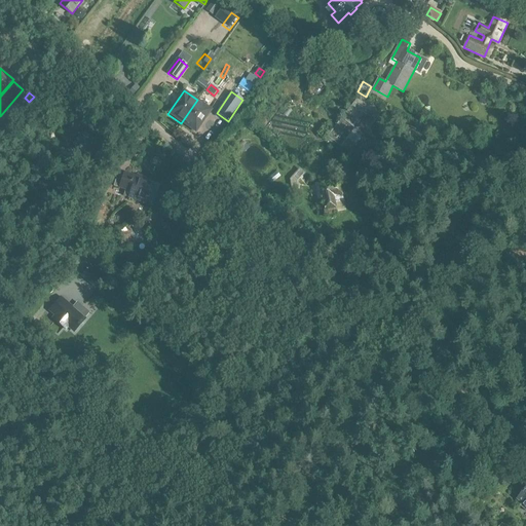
[(361,95),(358,100),(371,108),(380,115),(383,112),(374,105),(369,102),(370,100),(361,94),(361,95)]
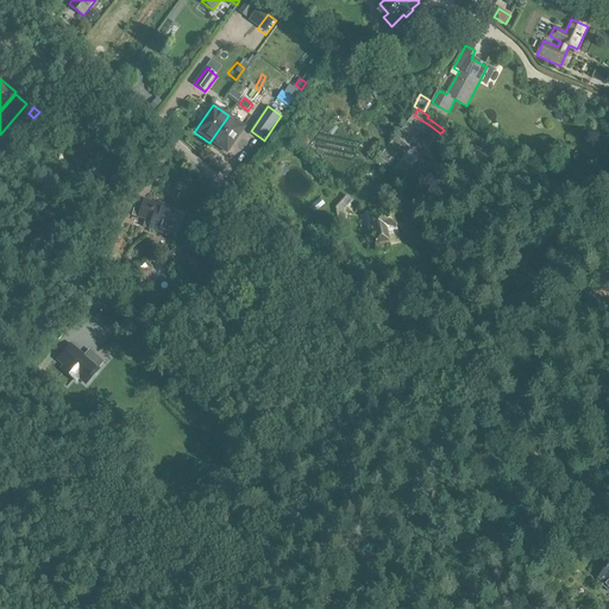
[(228,115),(209,143),(226,155),(245,127),(228,115)]
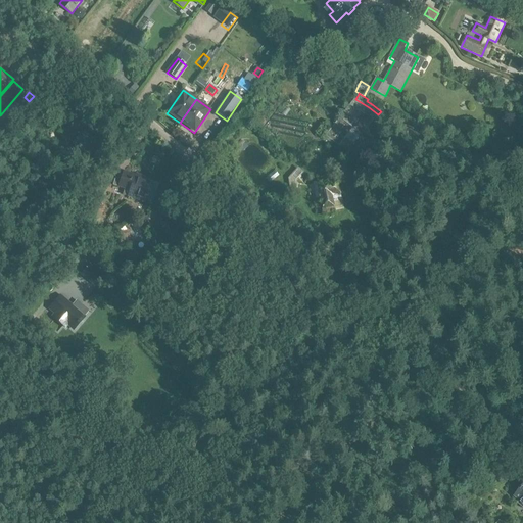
[(327,136),(325,139),(338,148),(339,146),(347,152),(362,135),(363,136),(364,134),(373,141),(388,122),(378,114),(369,107),(355,99),(326,136),(327,136)]
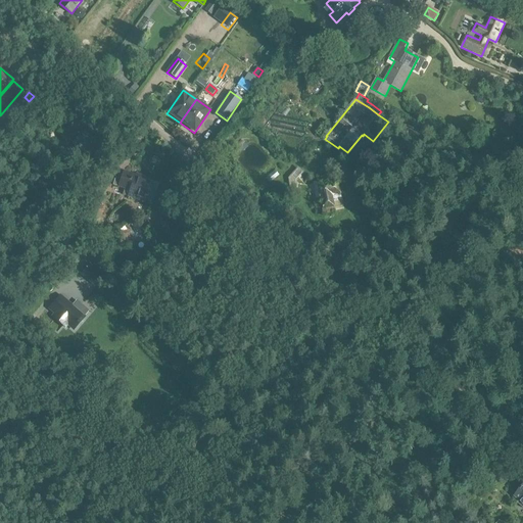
[(66,126),(66,127),(74,130),(78,121),(72,119),(69,119),(66,126)]
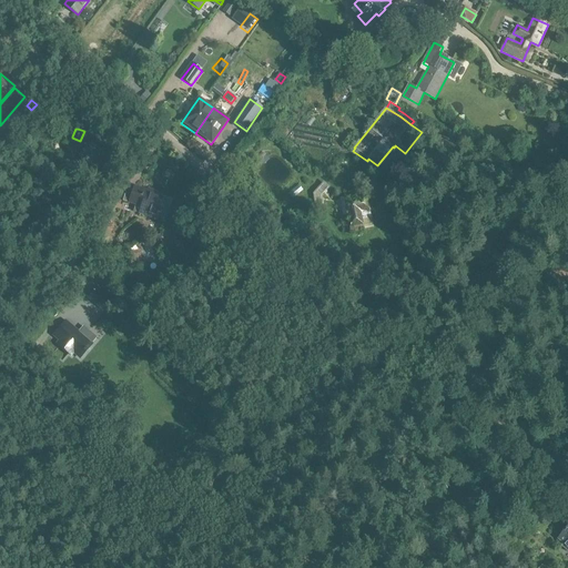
[(91,141),(85,148),(78,156),(93,171),(107,155),(91,141)]
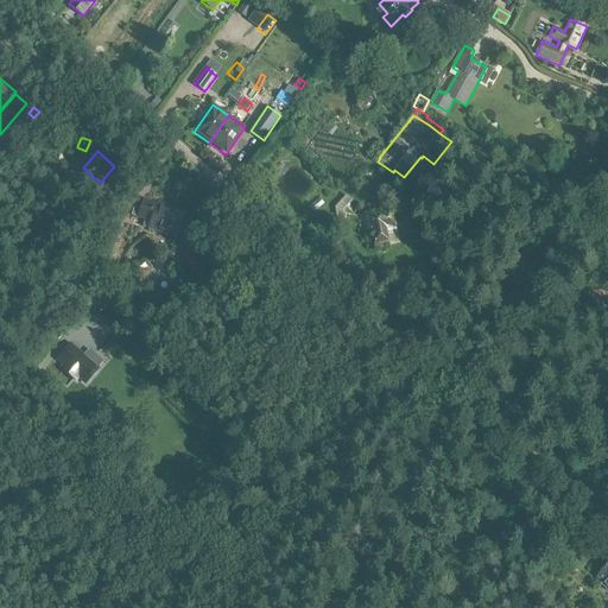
[(56,168),(49,170),(52,182),(61,179),(56,168)]
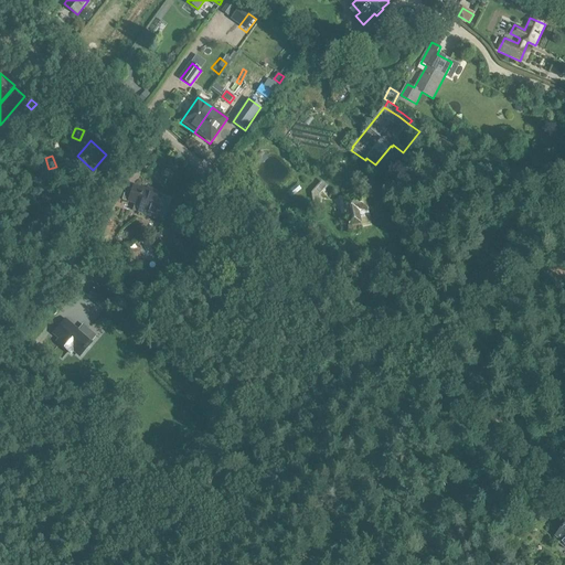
[(315,208),(321,206),(321,205),(319,194),(327,187),(321,182),(312,193),(313,204),(315,208)]
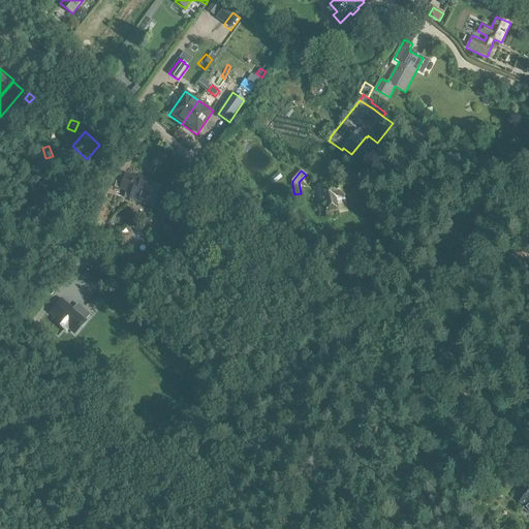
[(125,175),(123,182),(117,180),(114,188),(126,192),(124,197),(129,199),(130,198),(153,206),(159,187),(125,175)]
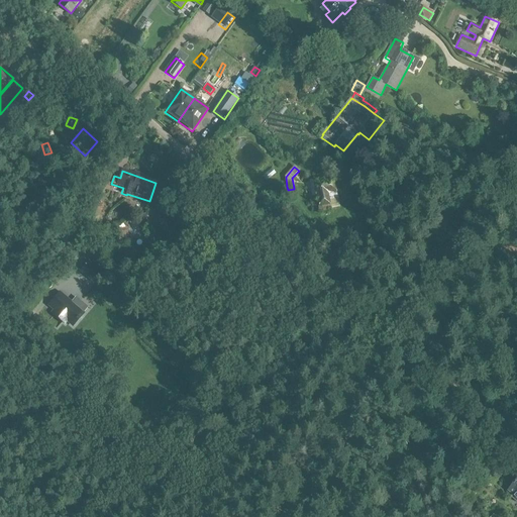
[(332,178),(312,182),(314,188),(316,196),(318,208),(330,206),(328,197),(336,195),(332,178)]
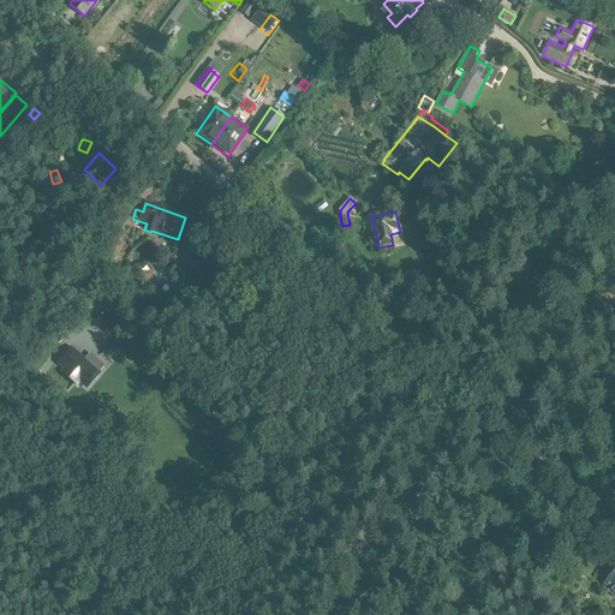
[(333,225),(322,238),(326,242),(338,228),(333,225)]
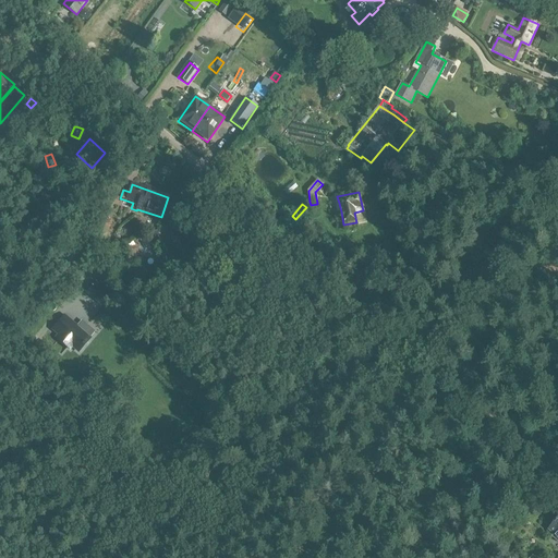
[(434,214),(428,219),(437,227),(441,220),(434,214)]
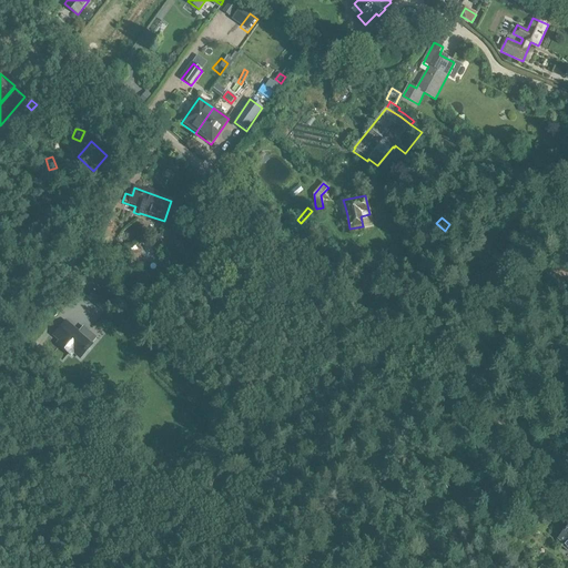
[(161,235),(151,237),(152,241),(154,241),(155,247),(161,246),(160,240),(161,239),(161,235)]
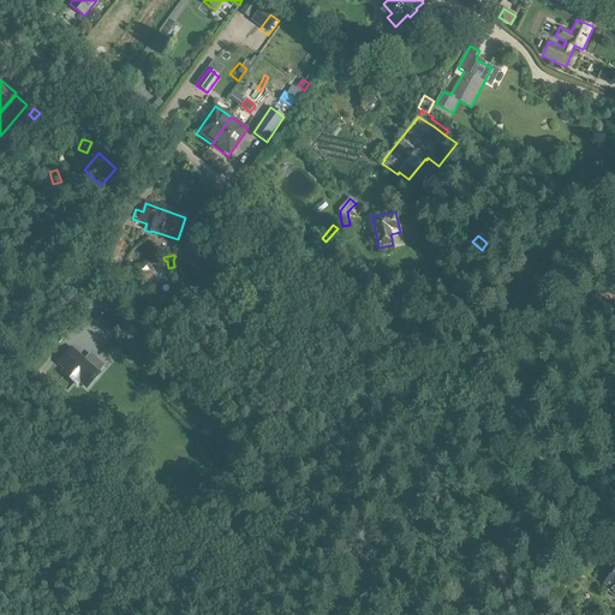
[(212,269),(197,255),(183,270),(197,285),(212,269)]
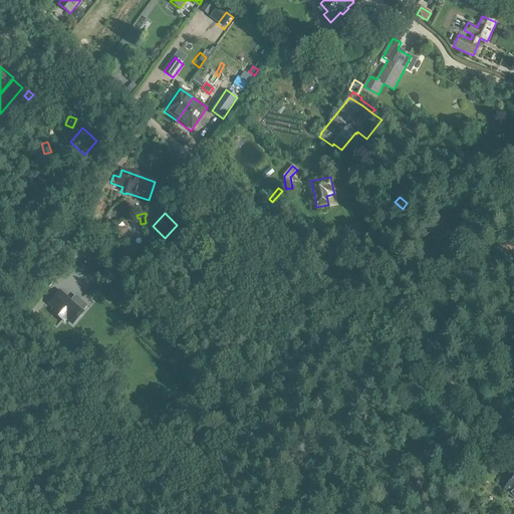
[(118,224),(121,243),(134,241),(131,222),(118,224)]
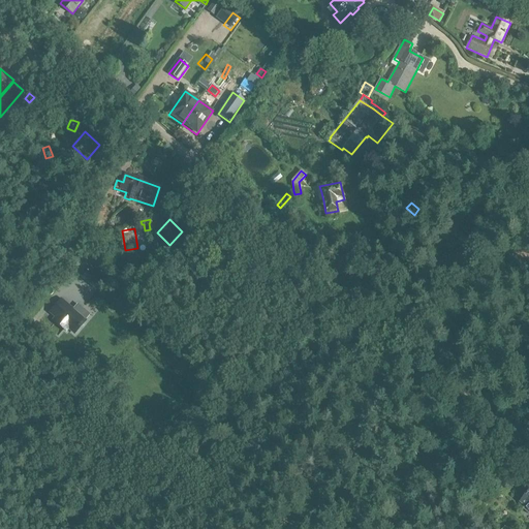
[(182,240),(174,248),(180,253),(188,245),(182,240)]
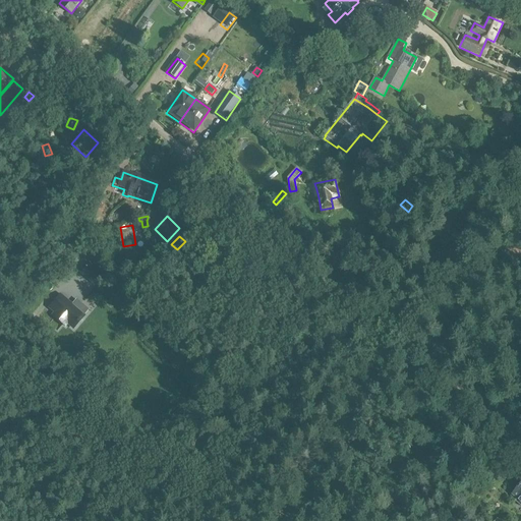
[(89,264),(80,273),(94,284),(102,275),(89,264)]
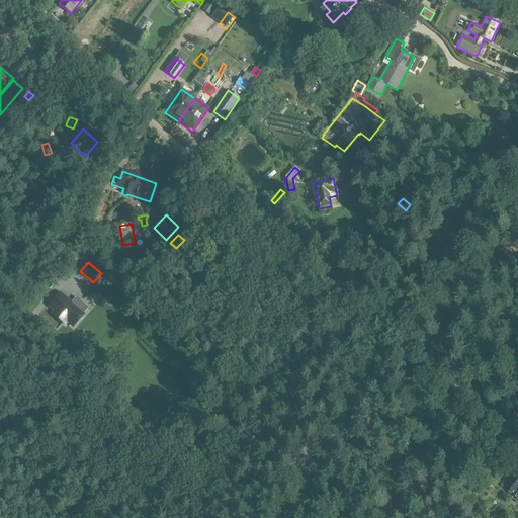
[(62,294),(51,307),(57,312),(54,315),(66,326),(69,323),(73,327),(84,315),(77,309),(82,303),(78,299),(73,305),(62,294)]
